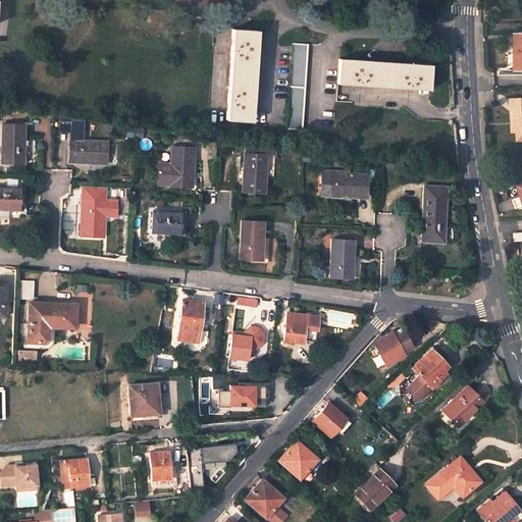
[(231,29),(226,119),(251,121),(257,30),(231,29)]
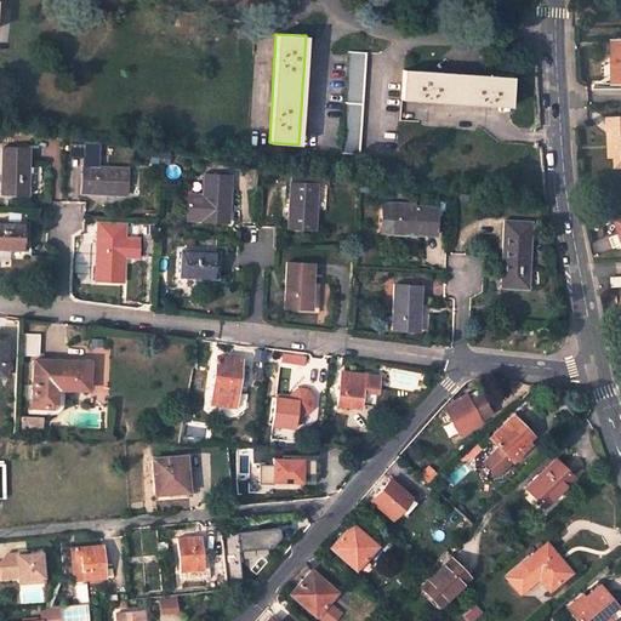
[(346,51),(341,153),(359,154),(365,52),(346,51)]
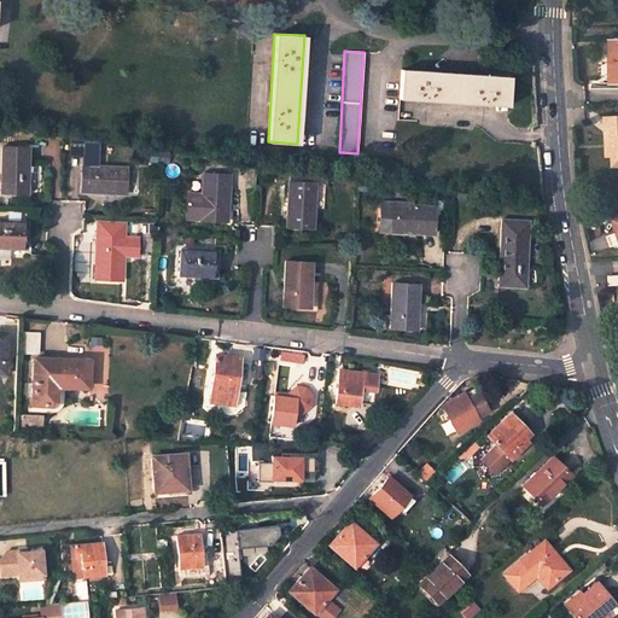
[(401,69),(398,98),(506,105),(508,76),(401,69)]
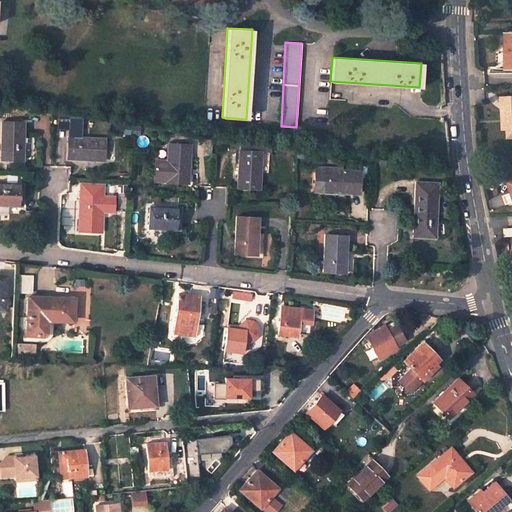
[(508,131),(508,138),(511,137),(511,97),(501,99),(502,111),(507,111),(508,131)]
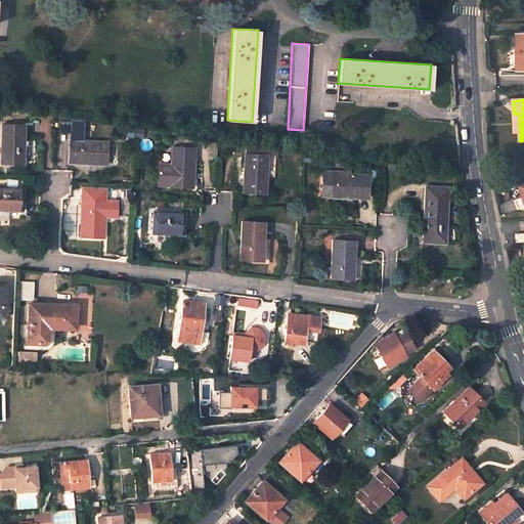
[(2,125),(0,164),(24,165),(25,125),(2,125)]
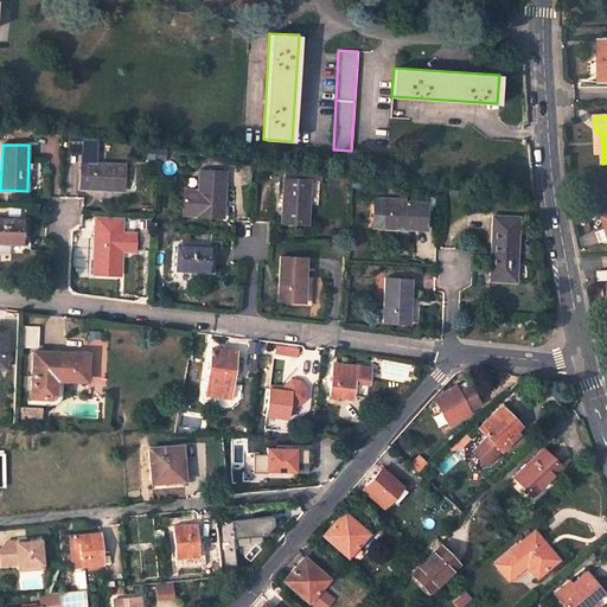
[(80,161),(78,187),(122,190),(123,164),(80,161)]
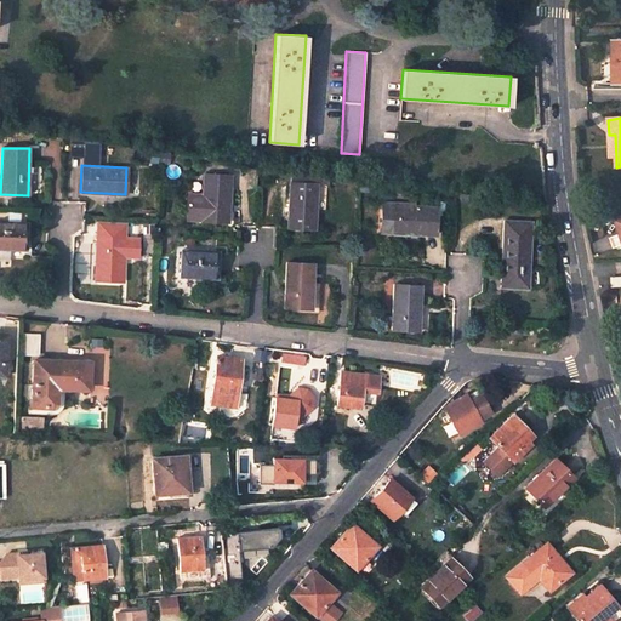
[(203,174),(200,220),(227,222),(229,175),(203,174)]
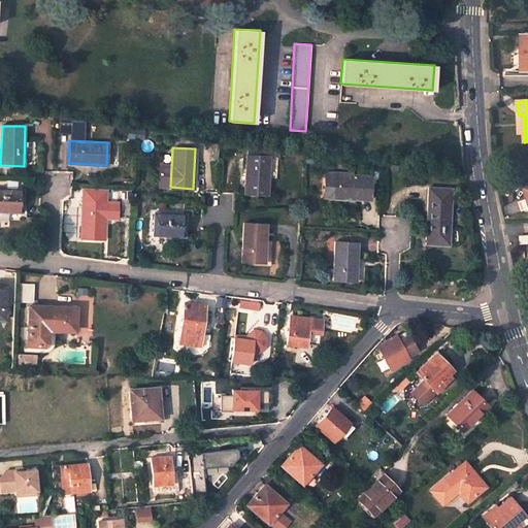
[(278,150),(248,147),(246,155),(268,156),(269,152),(276,152),(276,157),(278,157),(278,150)]
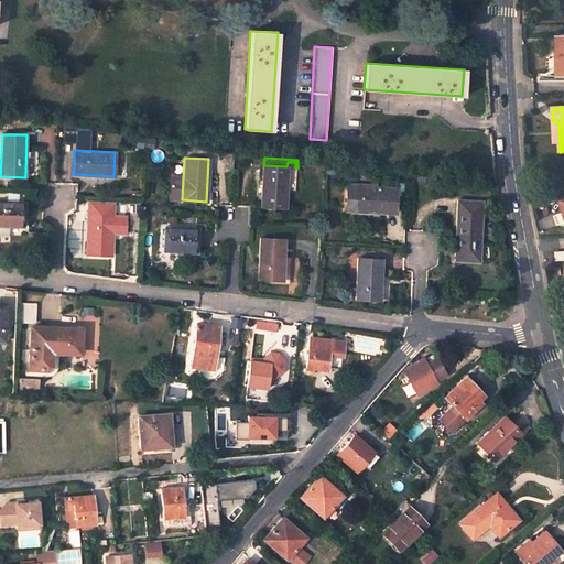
[(263,165),(261,206),(285,207),(286,190),(294,190),(295,167),(295,162),(288,162),(286,166),(263,165)]
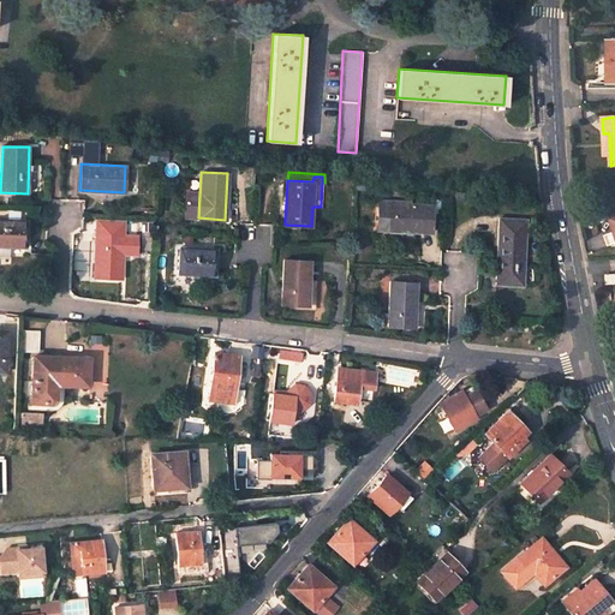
[(378,201),(376,242),(410,243),(411,231),(430,232),(431,204),(393,203),(393,201),(378,201)]
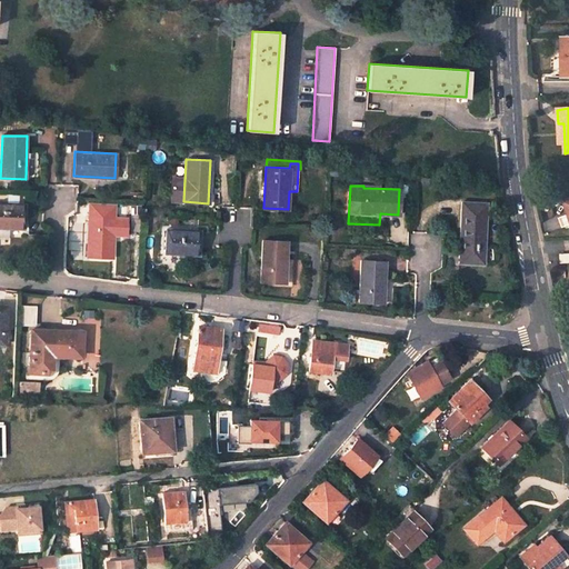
[(461,201),(458,262),(482,263),(483,249),(486,249),(487,246),(483,246),(486,202),(461,201)]
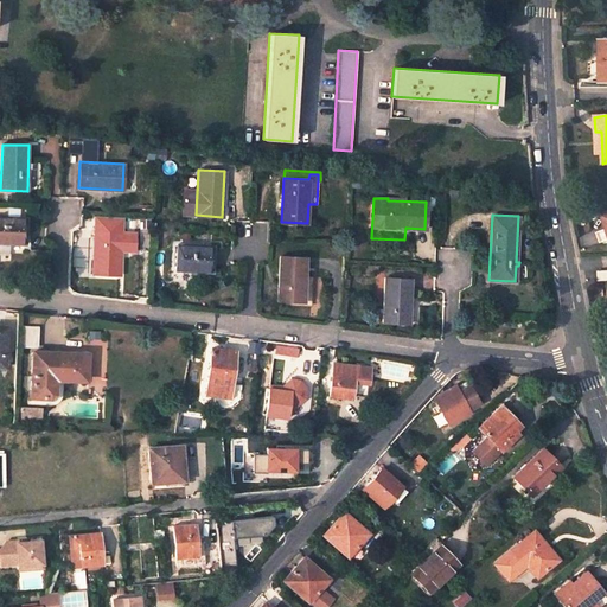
[(0,217),(0,254),(7,255),(7,244),(25,244),(26,218),(0,217)]
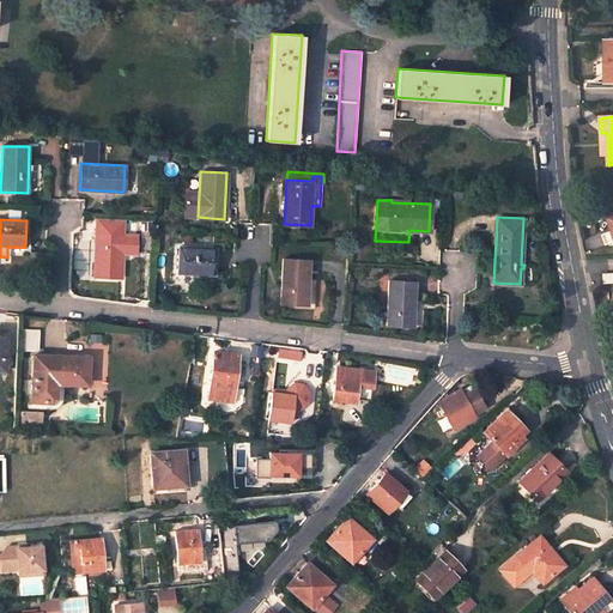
[(96,234),(93,275),(119,277),(121,234),(111,232),(96,234)]
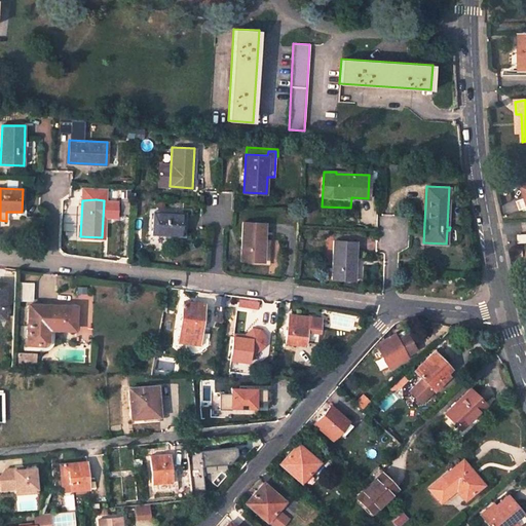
[(153,211),(152,233),(183,235),(185,213),(153,211)]
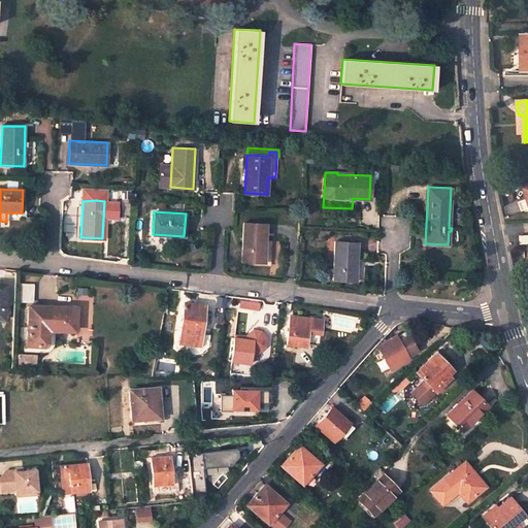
[(243,223),(241,261),(253,262),(264,262),(265,239),(265,224),(243,223)]
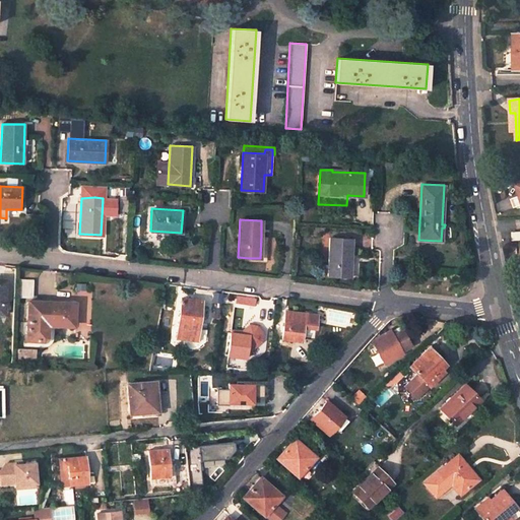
[(249,258),(249,261),(266,262),(267,237),(261,236),(260,258),(249,258)]
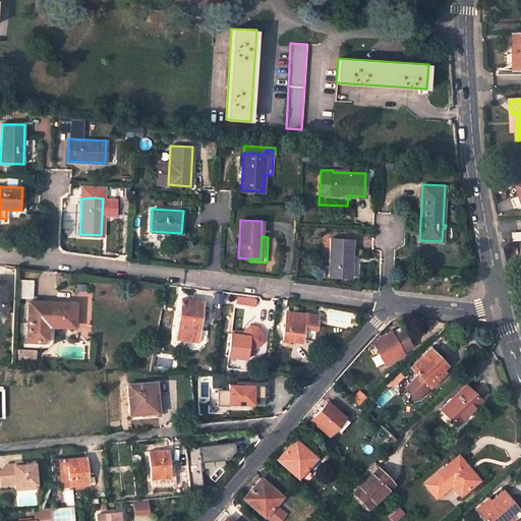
[(330,237),(328,275),(350,277),(353,238),(330,237)]
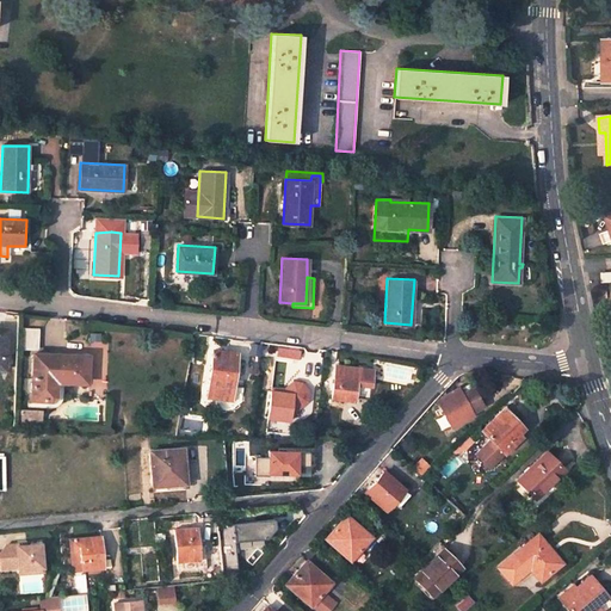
[(24,328),(25,351),(39,350),(38,327),(24,328)]
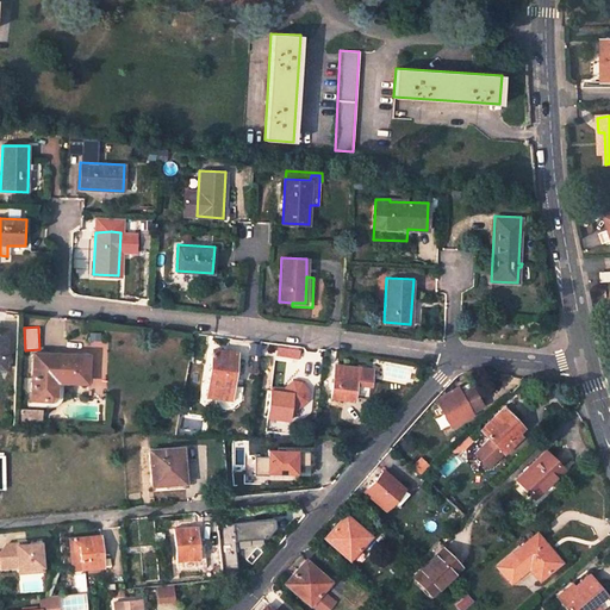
[(298,359),(300,348),(278,344),(277,355),(298,359)]
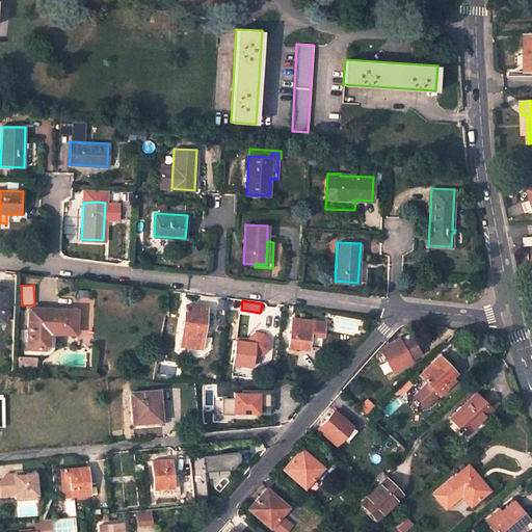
[(185,306),(181,345),(201,348),(206,308),(185,306)]
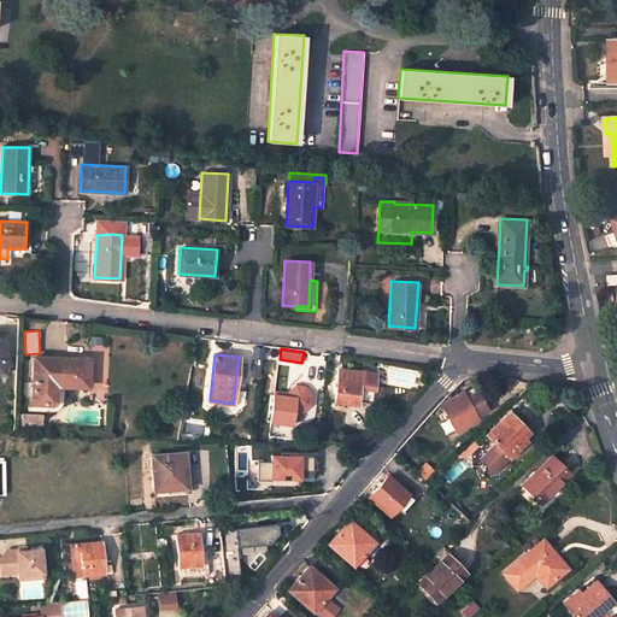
[(60,358),(33,357),(31,398),(28,398),(27,411),(45,412),(45,404),(51,404),(56,401),(56,395),(63,395),(63,386),(86,387),(87,359),(60,358)]
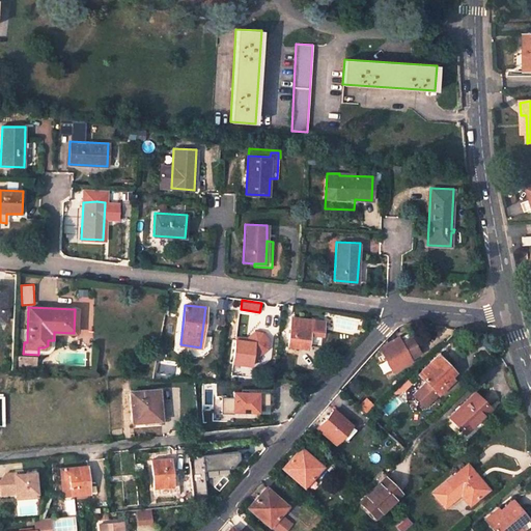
[(290,317),(287,345),(306,348),(308,333),(322,335),(323,320),(310,319),(290,317)]
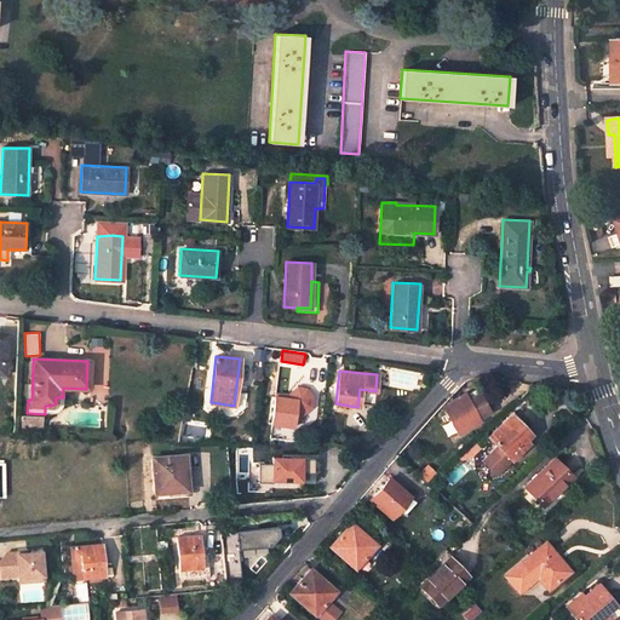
[(275,392),(274,396),(288,397),(300,388),(297,386),(288,395),(275,392)]
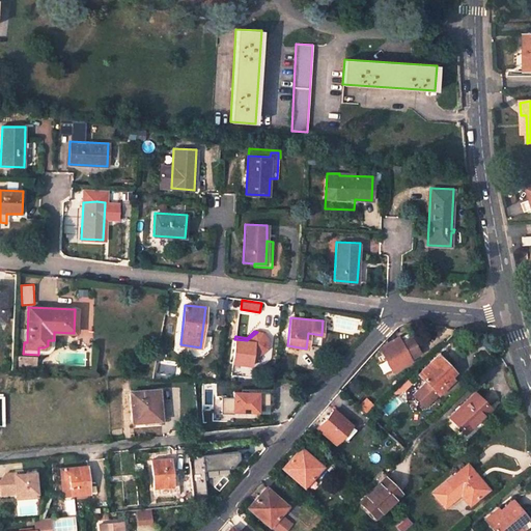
[(234,339),(232,363),(251,365),(252,357),(255,358),(267,347),(268,339),(261,332),(257,332),(247,340),(234,339)]
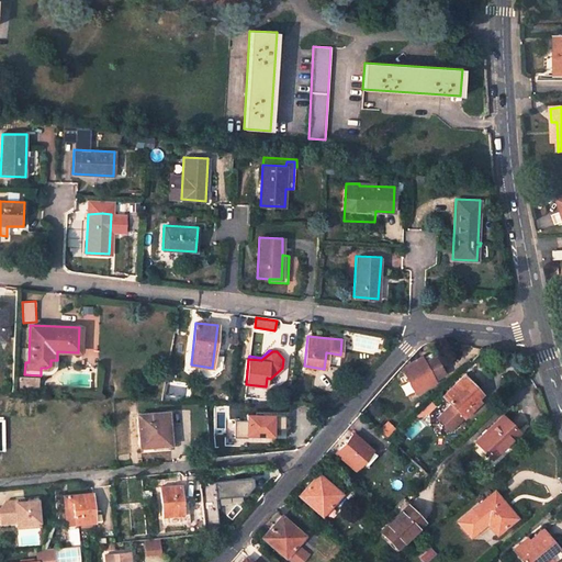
[(428,357),(423,360),(429,373),(436,370),(428,357)]
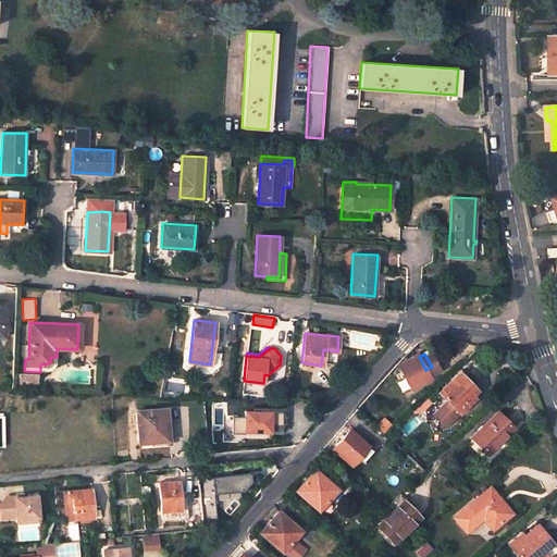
[(398,364),(410,387),(416,384),(417,387),(431,380),(425,370),(419,357),(418,355),(398,364)]
